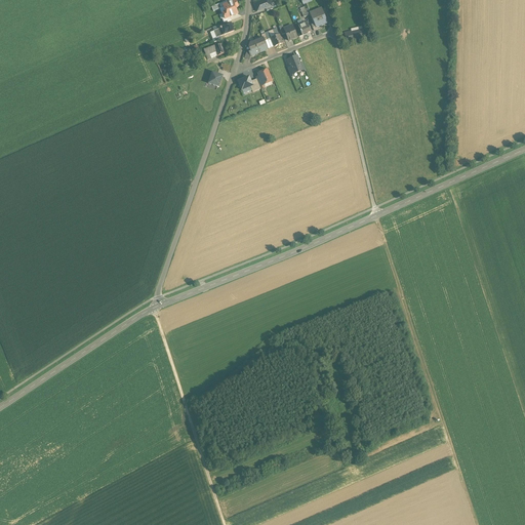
[(272,6),(269,0),(266,0),(254,4),(256,12),(266,8),(272,6)]
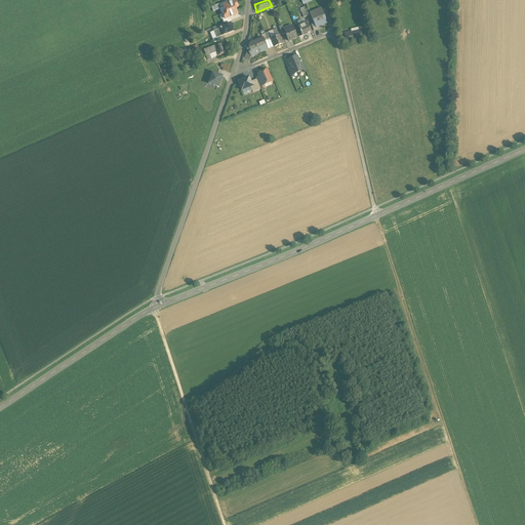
[(228,4),(223,6),(224,7),(226,12),(227,11),(235,8),(238,7),(235,1),(228,4)]
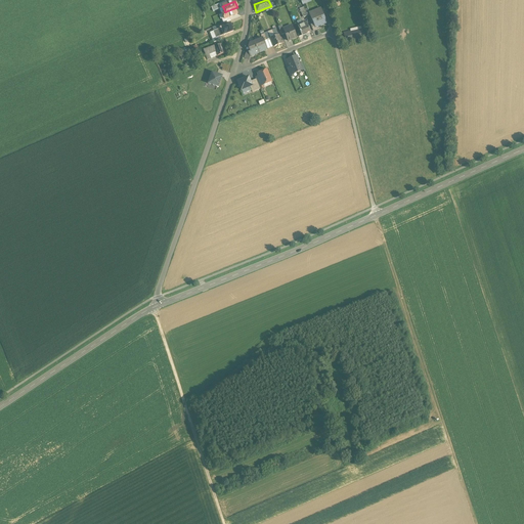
[(234,8),(226,11),(225,12),(222,13),(224,18),(224,19),(229,17),(236,14),(234,8)]
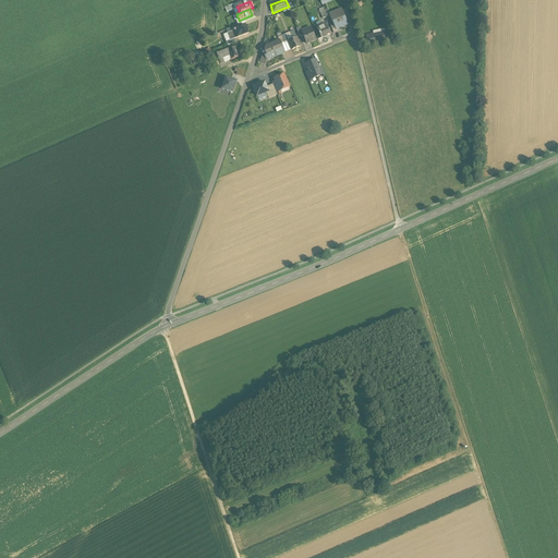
[(341,9),(329,14),(334,25),(336,29),(347,25),(342,15),(343,14),(341,9)]
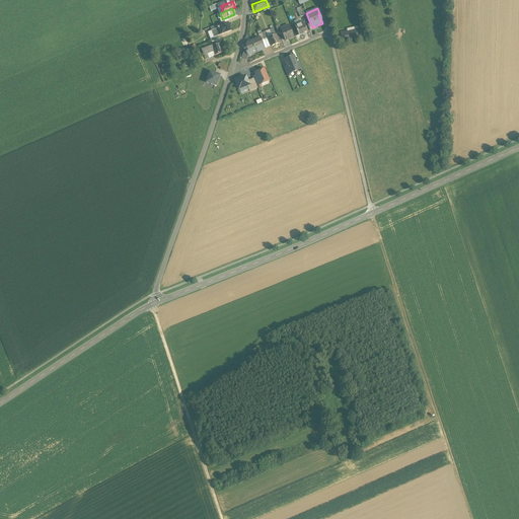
[(307,31),(303,22),(301,23),(300,22),(294,24),(299,35),(307,31)]
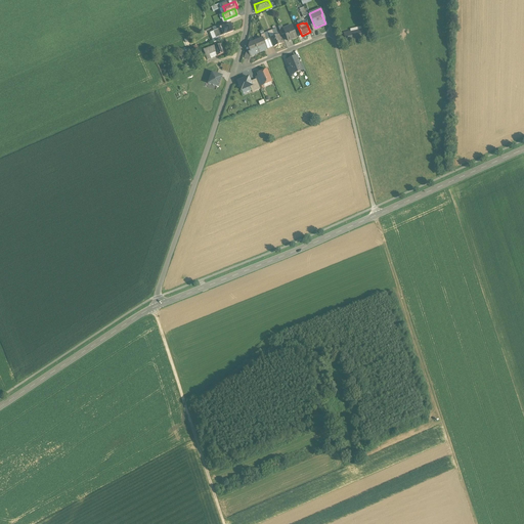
[(219,29),(213,31),(214,35),(215,39),(220,37),(233,32),(230,24),(227,25),(219,29)]
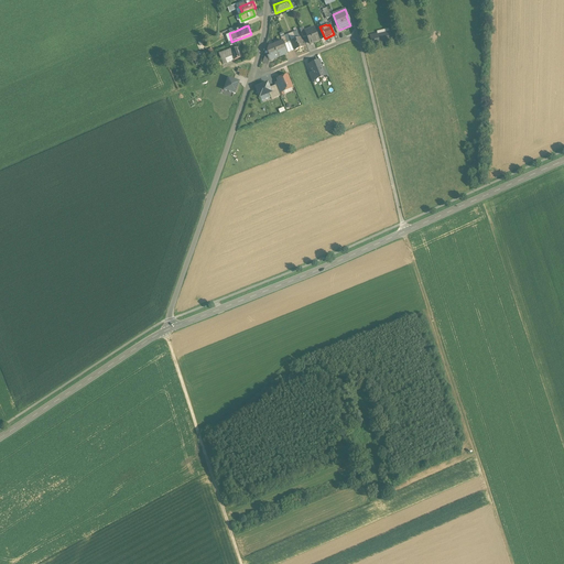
[(318,41),(314,29),(305,32),(306,36),(310,44),(318,41)]
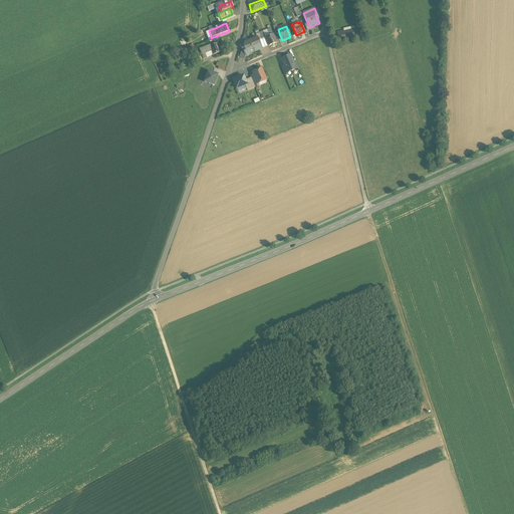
[(355,30),(341,33),(341,32),(337,33),(339,41),(343,40),(356,36),(355,30)]
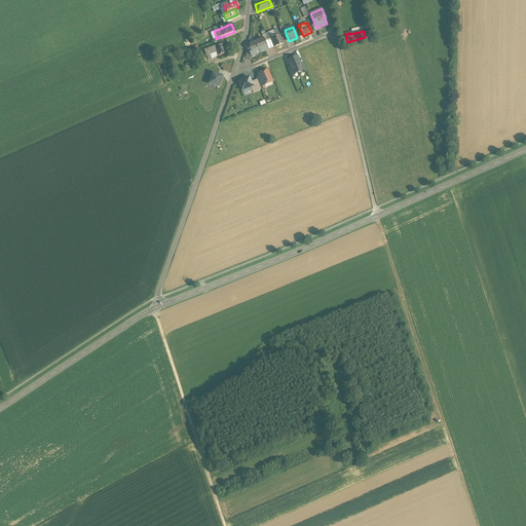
[(283,44),(279,35),(275,37),(271,39),(274,47),(283,44)]
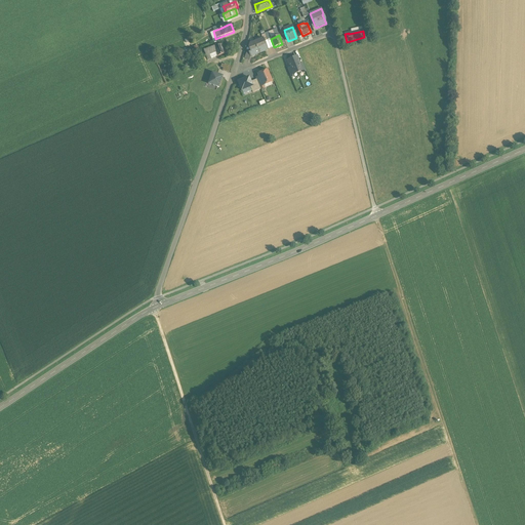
[(263,39),(254,42),(256,47),(255,47),(256,48),(258,53),(267,50),(265,47),(267,47),(265,42),(263,39)]
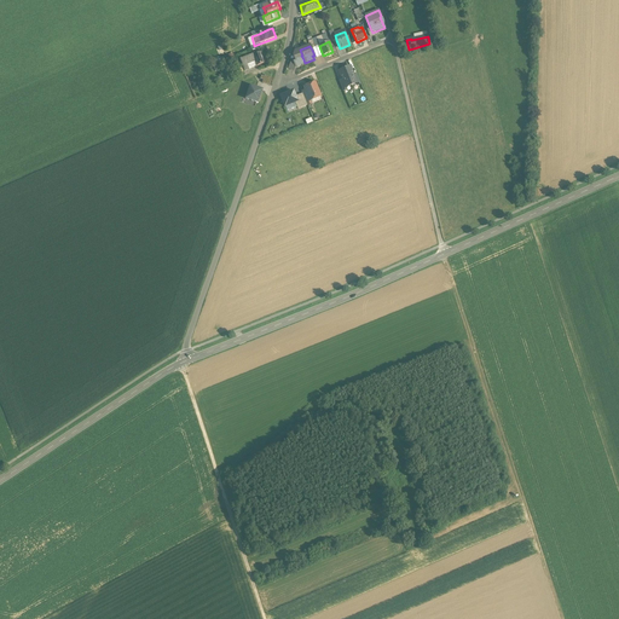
[(300,50),(295,52),(294,56),(296,62),(296,63),(294,68),(305,63),(302,57),(301,56),(302,56),(300,50)]
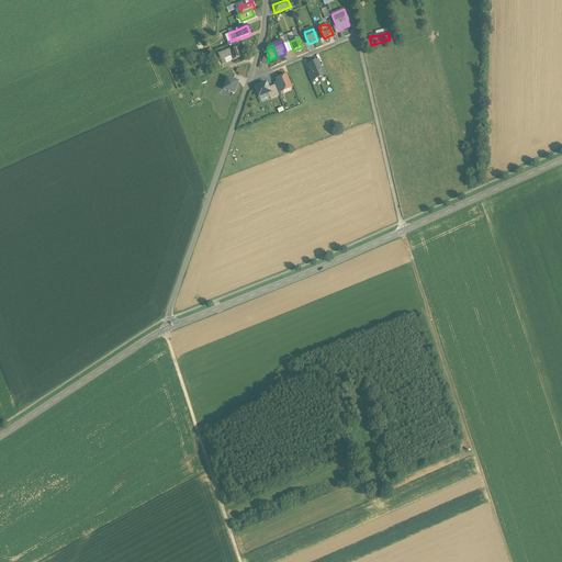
[(240,57),(237,48),(232,51),(229,51),(229,49),(217,54),(220,58),(224,57),(224,58),(231,56),(233,60),(240,57)]
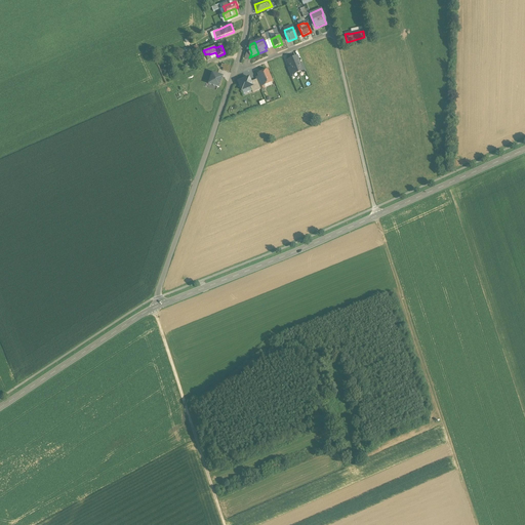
[(299,65),(297,57),(292,59),(297,73),(303,71),(299,65)]
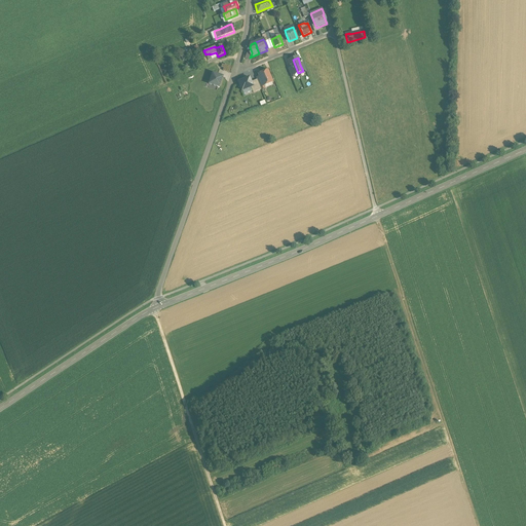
[(298,73),(293,60),(288,62),(291,69),(294,75),(298,73)]
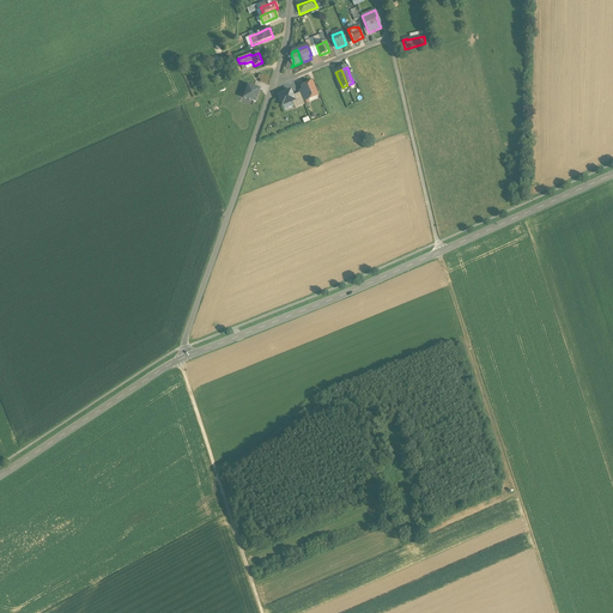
[(261,80),(260,83),(267,85),(269,78),(262,76),(261,77),(261,80)]
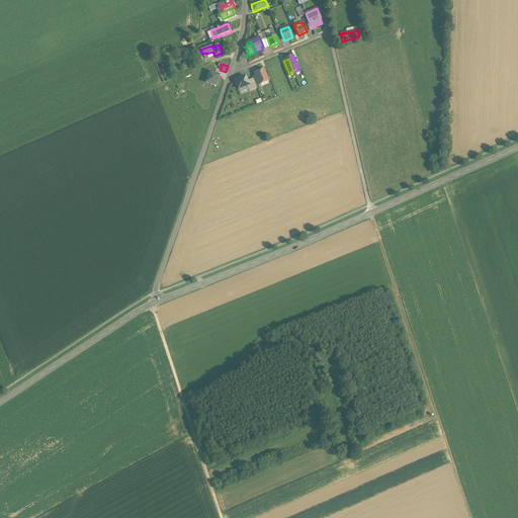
[(263,69),(254,73),(256,76),(259,83),(260,85),(268,81),(263,69)]
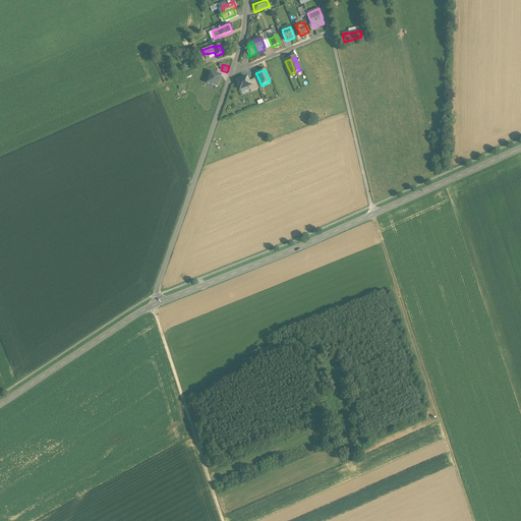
[(208,83),(217,88),(221,76),(211,73),(208,83)]
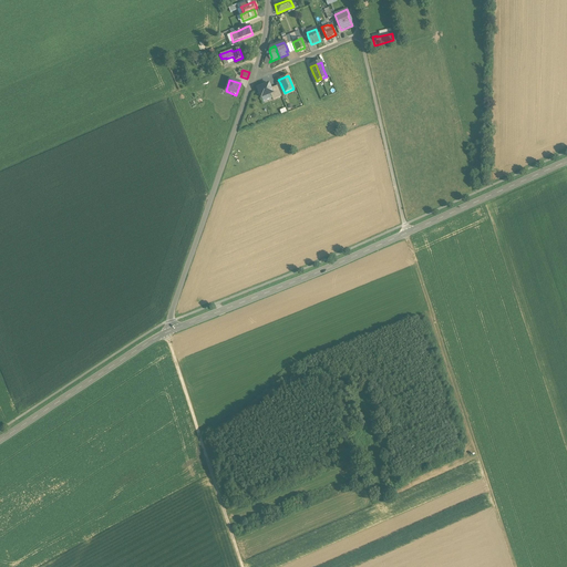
[(269,83),(257,89),(261,99),(270,94),(272,93),(270,89),(269,83)]
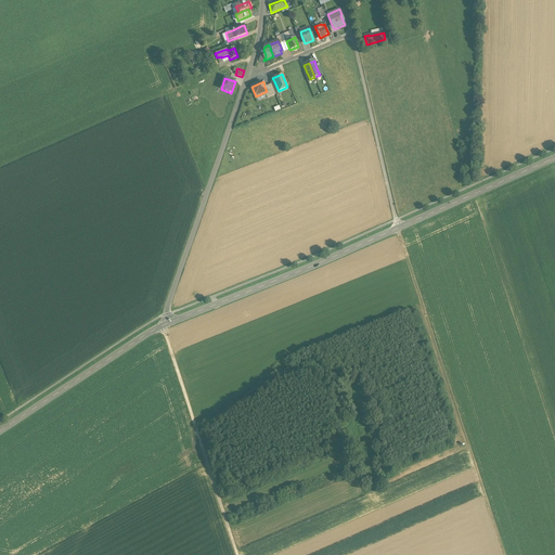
[(278,89),(274,81),(270,82),(271,85),(275,94),(280,93),(279,91),(278,89)]
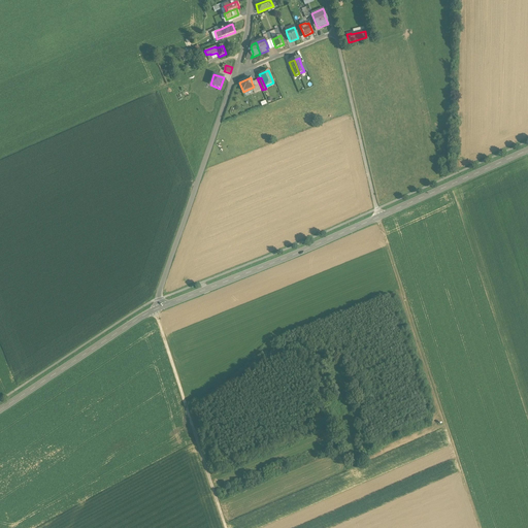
[(262,90),(258,80),(252,83),(254,87),(252,88),(254,94),(262,90)]
